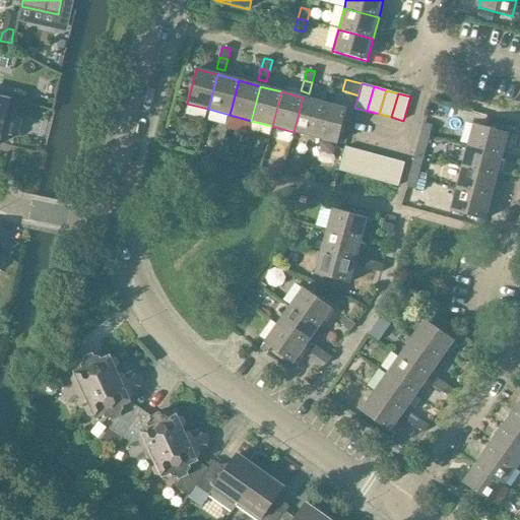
[(10,134),(15,115),(6,113),(9,101),(0,98),(0,139),(2,132),(10,134)]
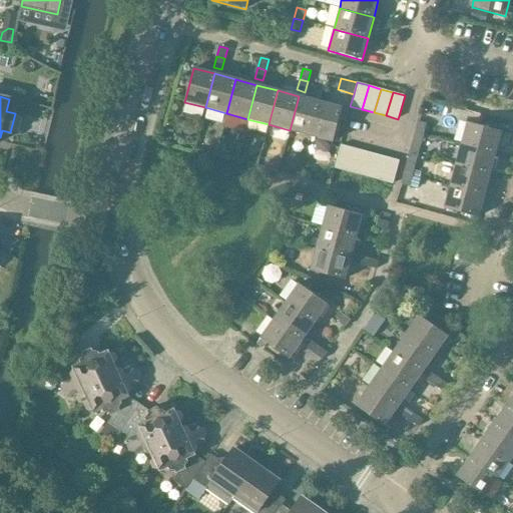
[(311,136),(321,102),(299,96),(290,130),(311,136)]
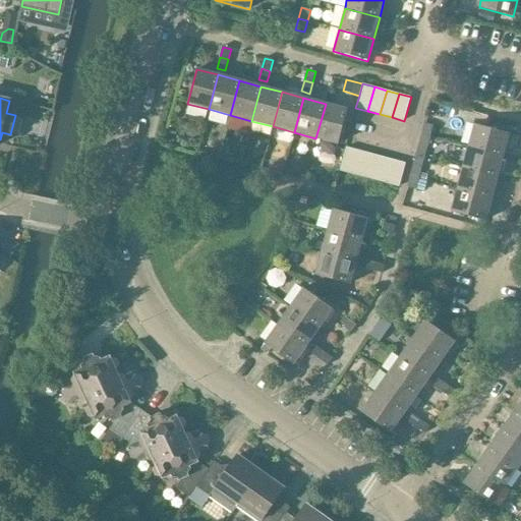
[(337,143),(347,109),(326,104),(315,138),(337,143)]
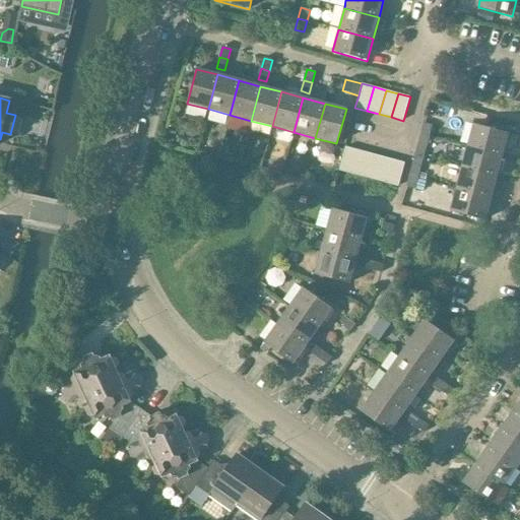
[(429,135),(432,125),(424,123),(420,133),(429,135)]
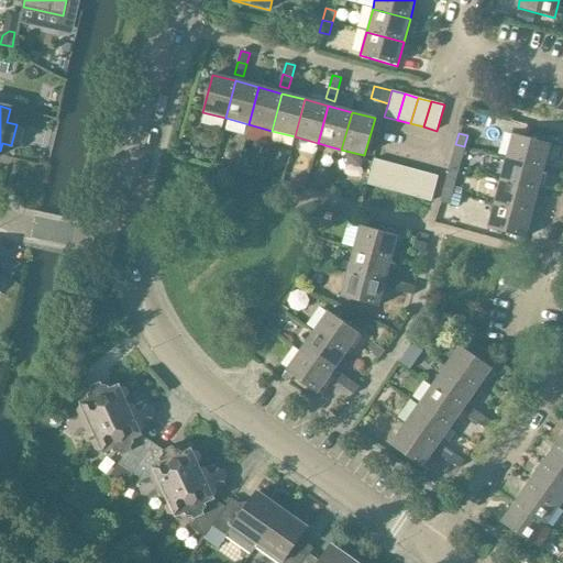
[(543,167),(550,144),(512,133),(506,157),(543,167)]
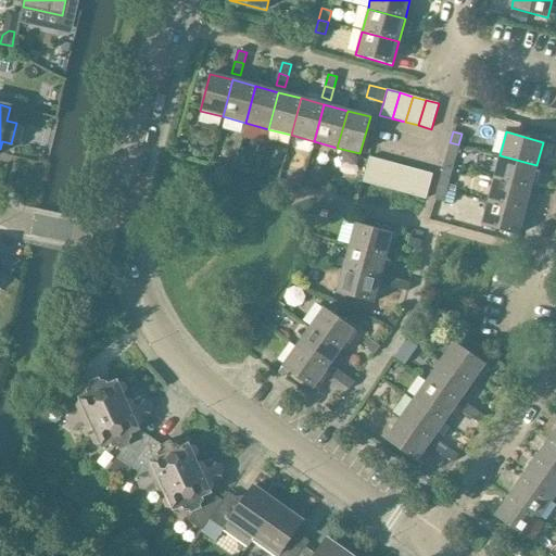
[(455,158),(458,144),(450,142),(446,154),(455,158)]
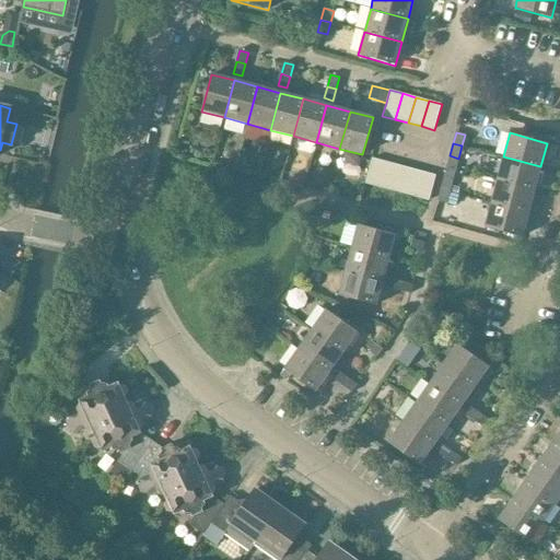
[(534,190),(540,166),(503,156),(497,181),(534,190)]
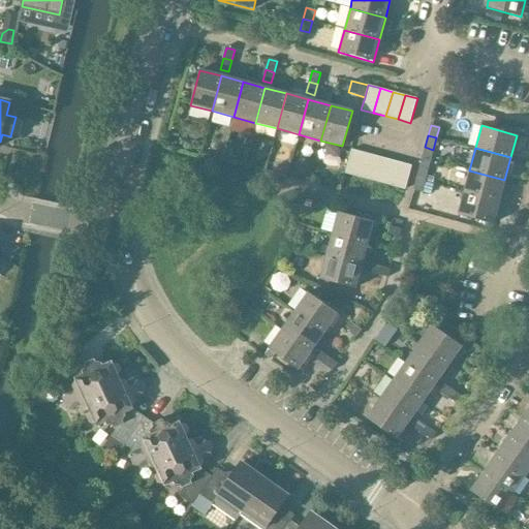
[(355,177),(363,152),(350,149),(343,174),(355,177)]
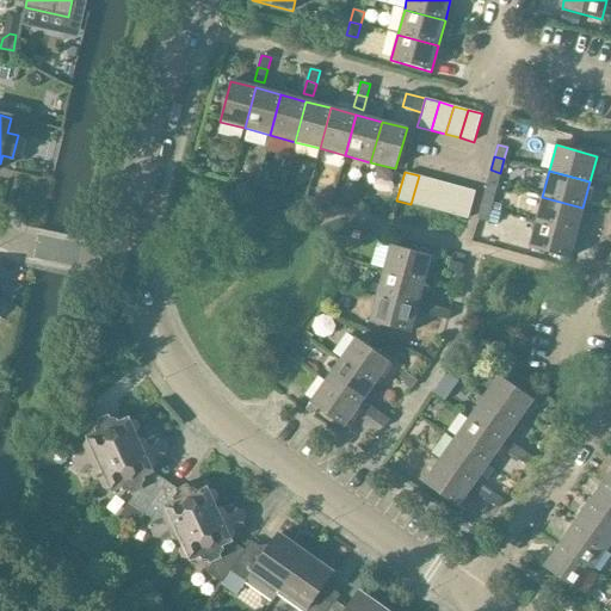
[(425,208),(432,179),(419,176),(411,204),(425,208)]
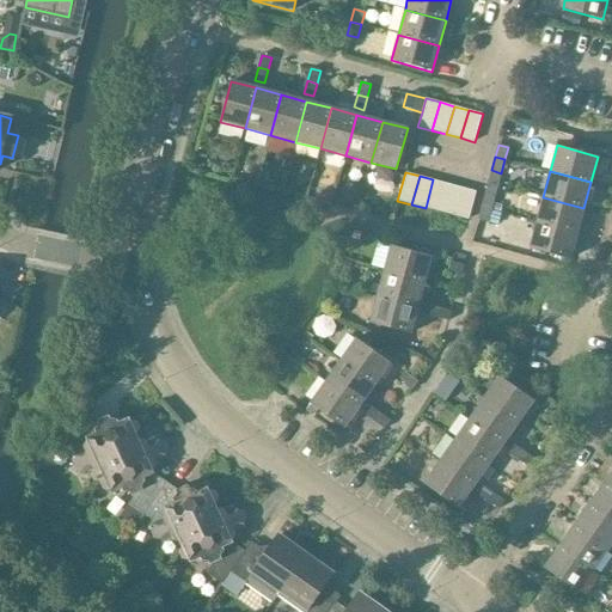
[(440,213),(447,184),(433,179),(426,208),(440,213)]
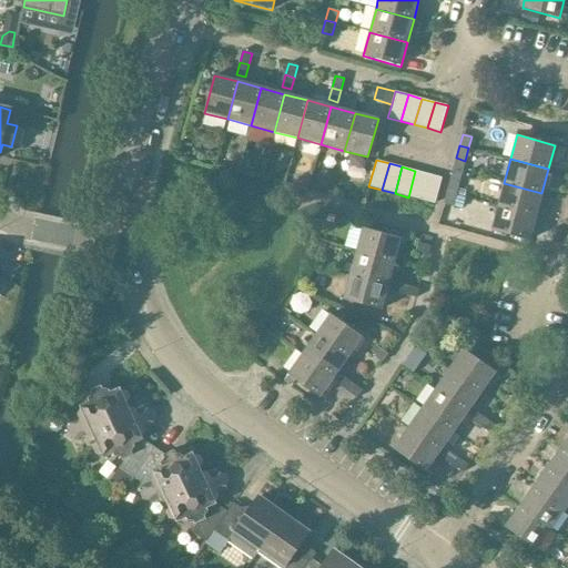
[(422,201),(428,174),(415,171),(408,198),(422,201)]
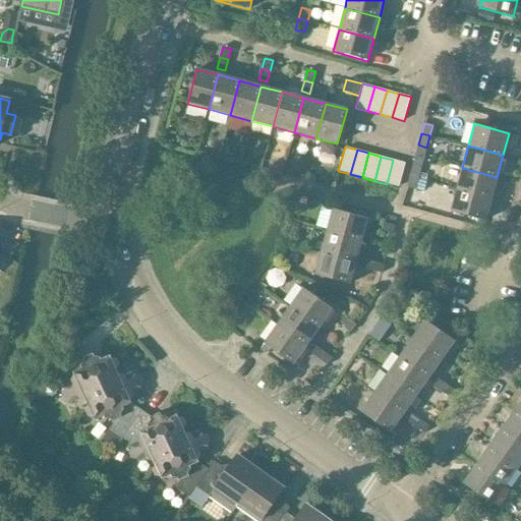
[(398,187),(405,163),(393,160),(387,184),(398,187)]
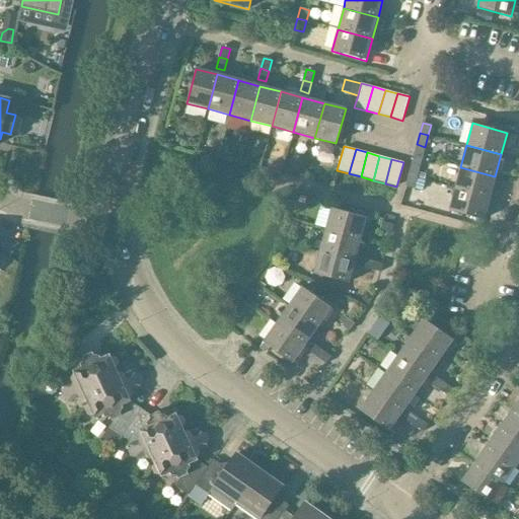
[(417,178),(420,167),(411,164),(408,176),(417,178)]
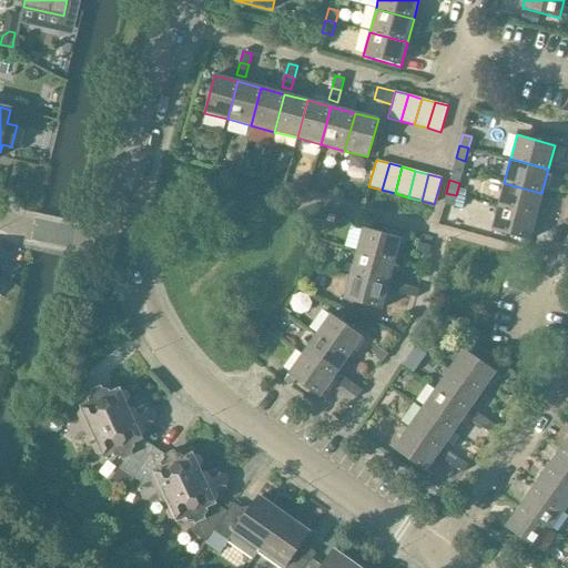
[(535,216),(541,193),(504,183),(497,206),(535,216)]
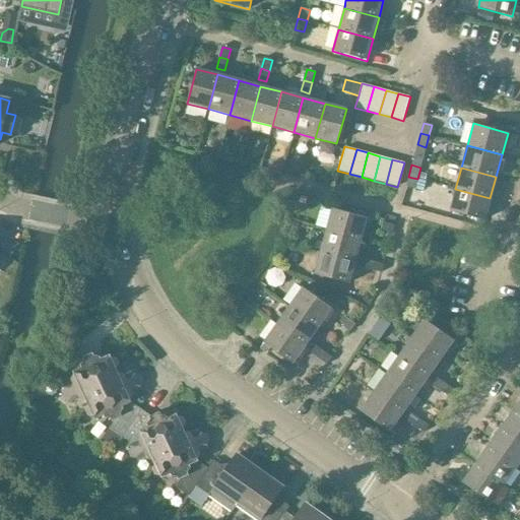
[(414,190),(417,179),(408,177),(406,187),(414,190)]
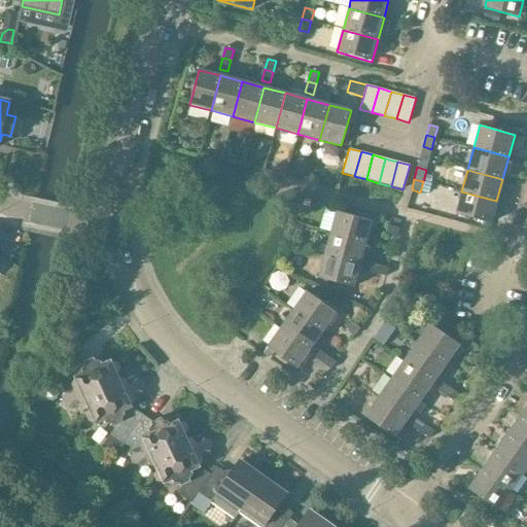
[(491,223),(496,201),(461,191),(455,214),(491,223)]
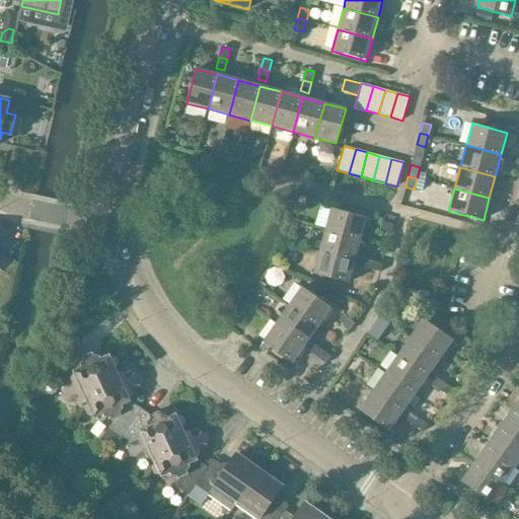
[(360,239),(366,217),(331,208),(325,230),(360,239)]
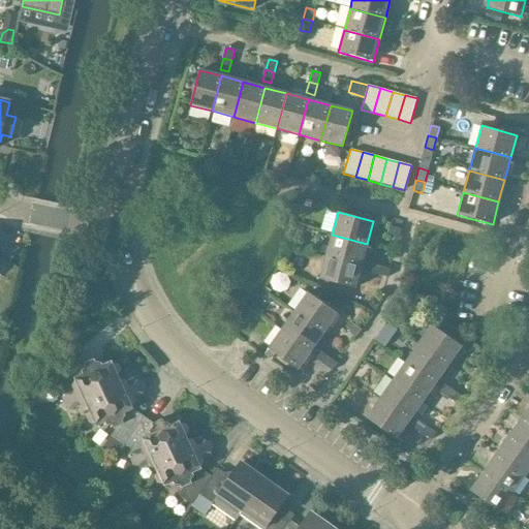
[(398,238),(400,229),(389,225),(386,235),(398,238)]
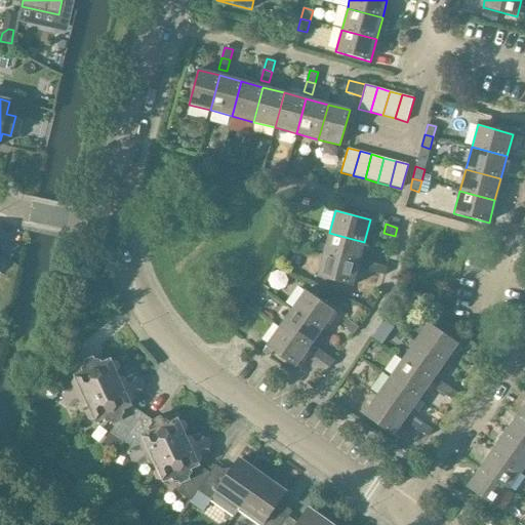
[(358,265),(364,242),(329,233),(323,255),(358,265)]
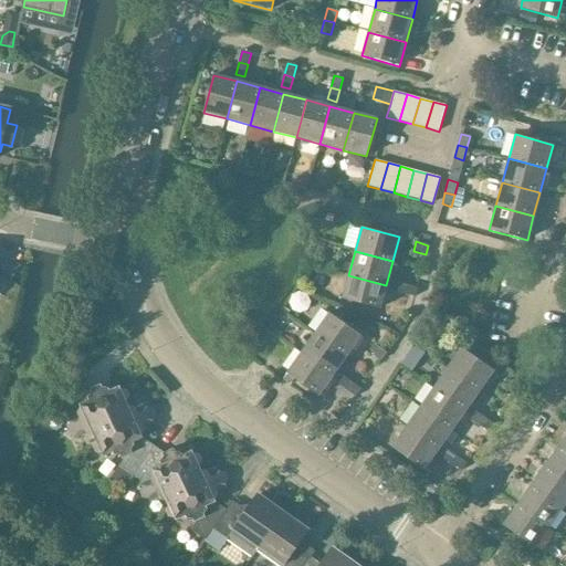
[(379,310),(386,285),(348,275),(342,300),(379,310)]
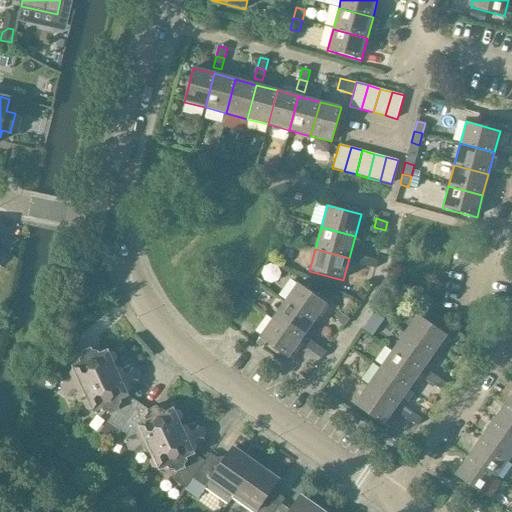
[(364,266),(366,257),(355,254),(352,263),(364,266)]
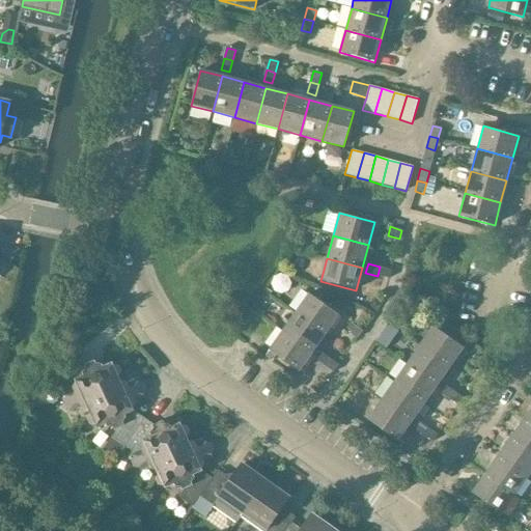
[(388,279),(391,270),(380,267),(378,276),(388,279)]
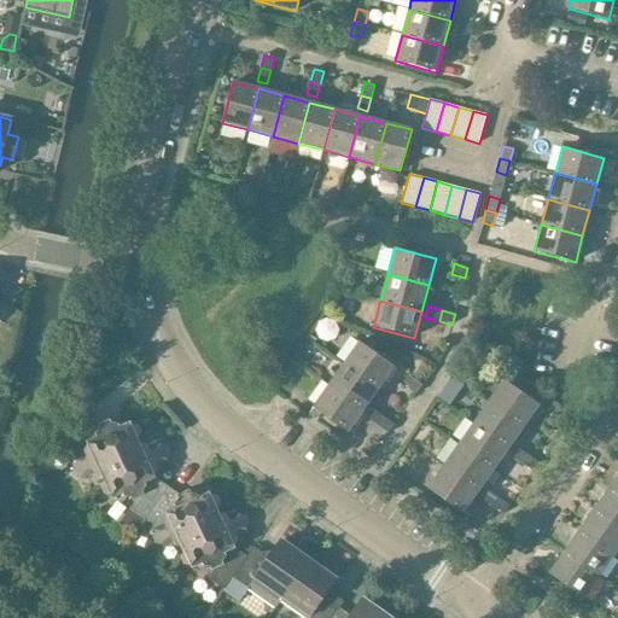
[(394,366),(360,342),(344,363),(378,388),(394,366)]
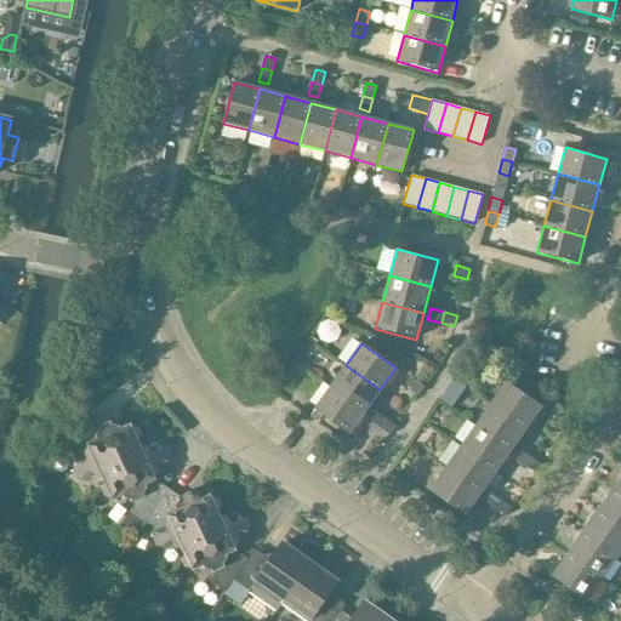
[(380,389),(346,365),(330,388),(364,412),(380,389)]
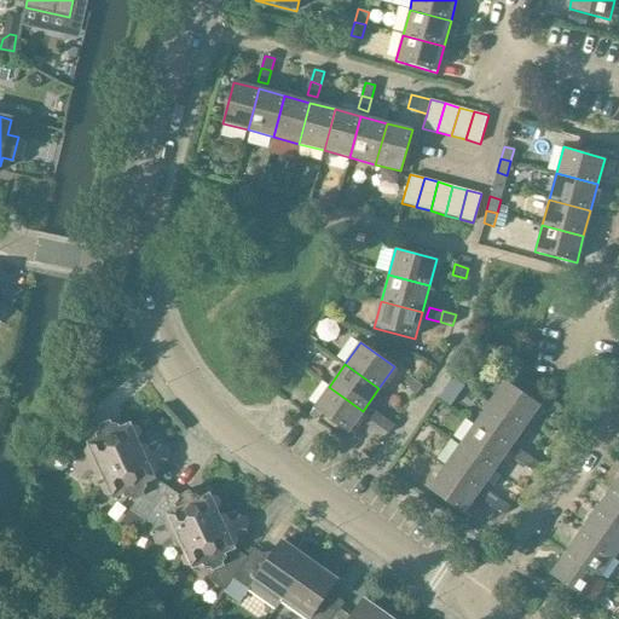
[(416,394),(422,386),(410,377),(404,386),(416,394)]
